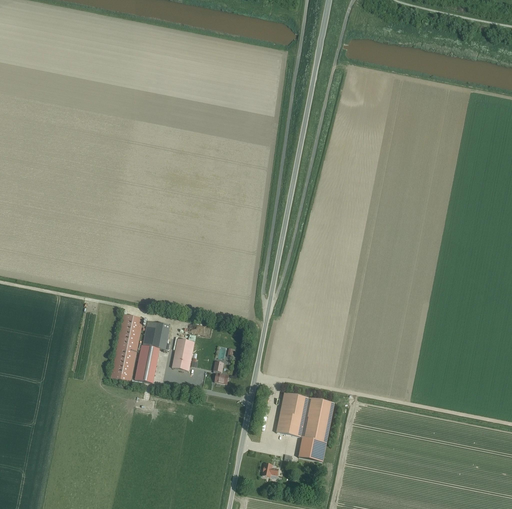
[(130,382),(142,320),(143,318),(123,314),(111,378),(130,382)]
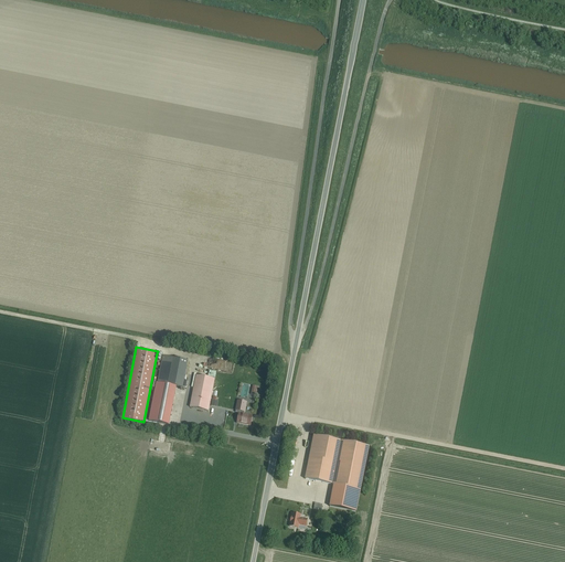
[(182,385),(188,360),(162,354),(158,380),(176,383),(182,385)]
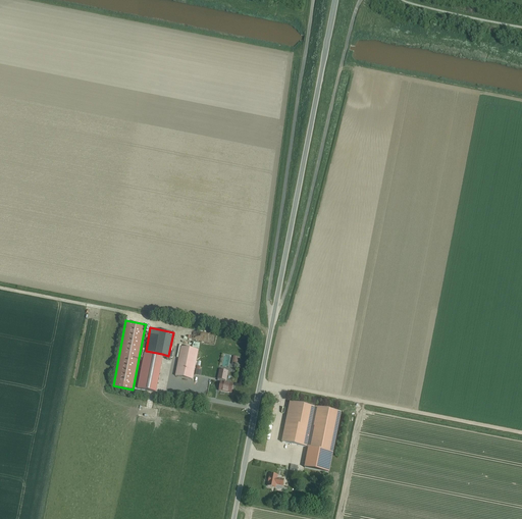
[(193,376),(198,348),(181,344),(175,373),(193,376)]
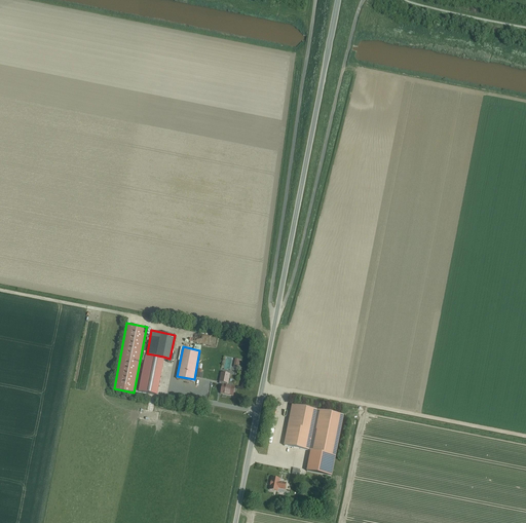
[(146,353),(139,388),(156,393),(163,357),(147,353),(146,353)]
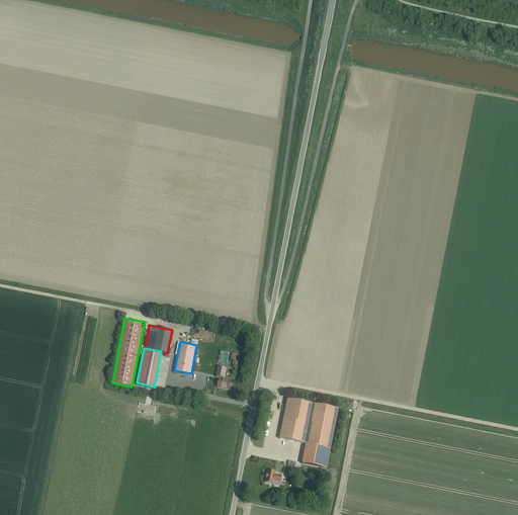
[(217,373),(220,373),(218,384),(230,388),(232,378),(224,376),(225,374),(225,371),(217,370),(217,373)]
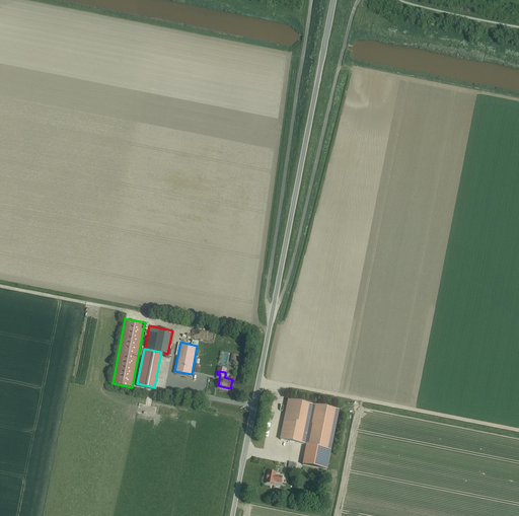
[(313,401),(289,397),(288,396),(280,437),(305,442),(313,401)]
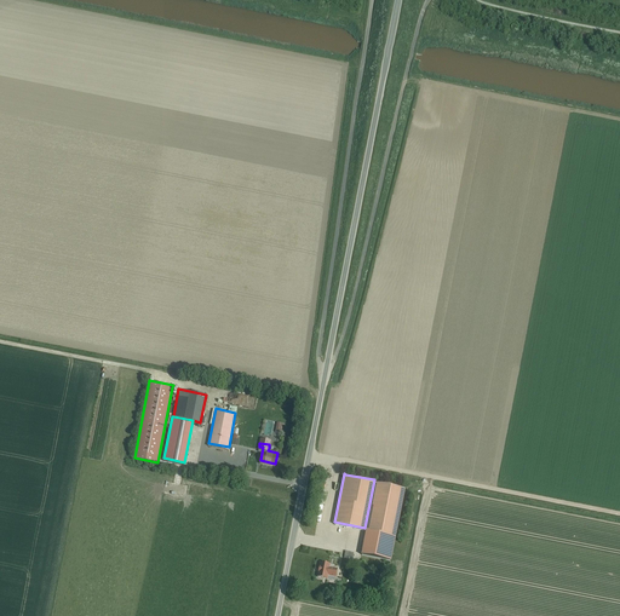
[(365,528),(395,534),(405,485),(374,479),(365,528)]
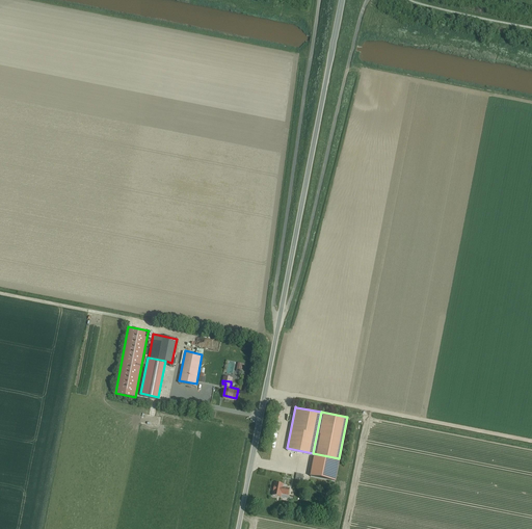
[(281,495),(282,491),(288,493),(290,485),(283,483),(284,481),(275,480),(272,493),(281,495)]
